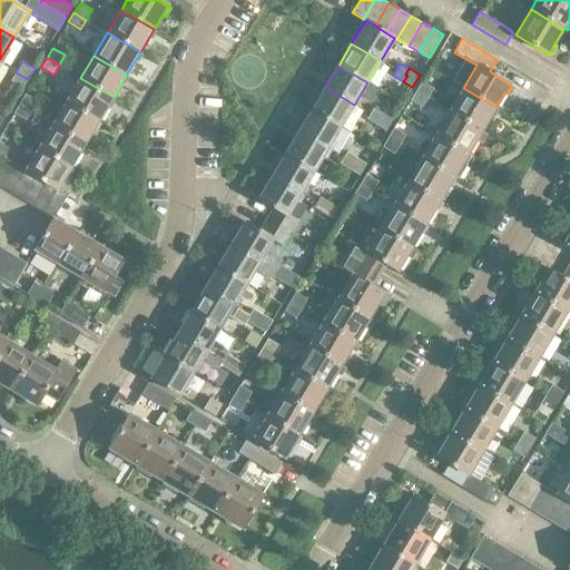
[(28,79),(16,72),(10,81),(22,88),(28,79)]
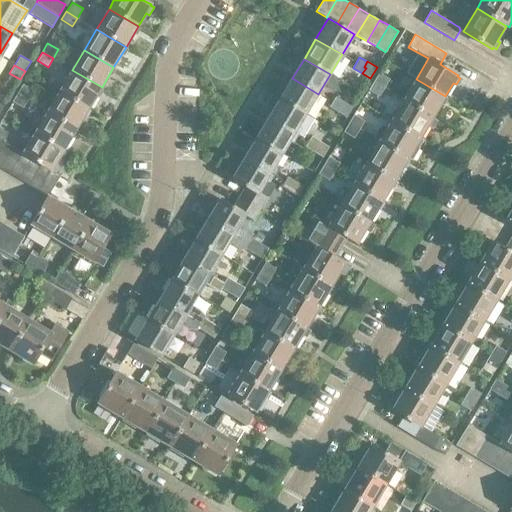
[(60,90),(89,107),(102,87),(72,70),(60,90)]
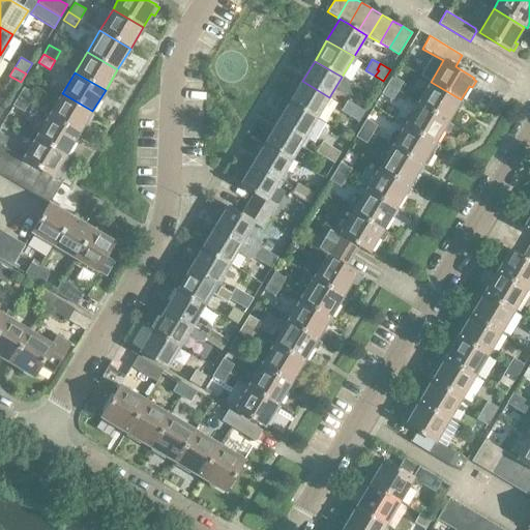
[(386,85),(398,91),(404,82),(391,75),(386,85)]
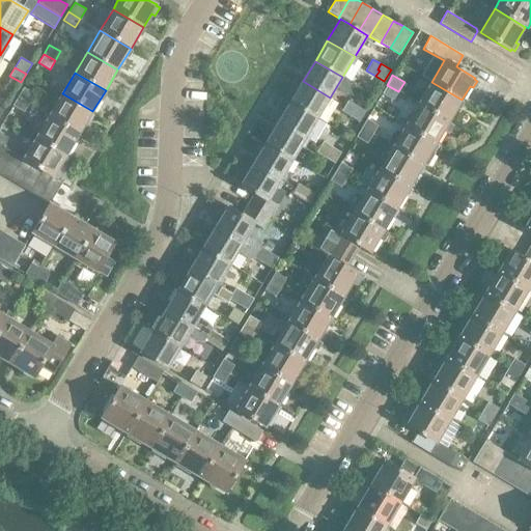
[(290,102),(317,118),(330,98),(303,81),(290,102)]
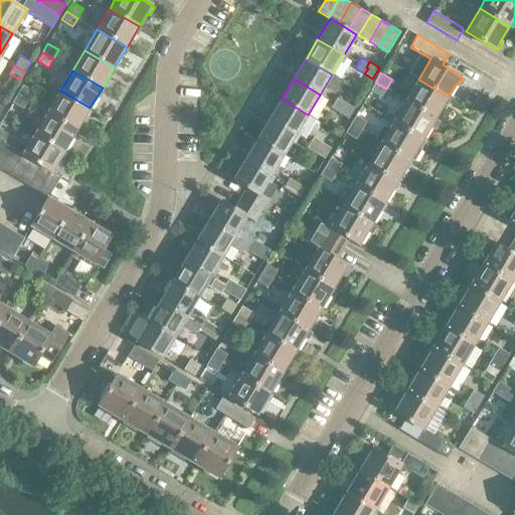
[(406,101),(436,118),(444,104),(447,106),(451,100),(448,98),(448,97),(418,79),(406,101)]
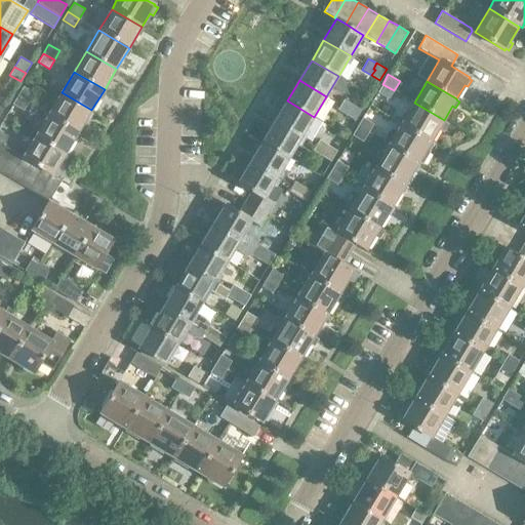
[(394,90),(382,84),(377,92),(389,99),(394,90)]
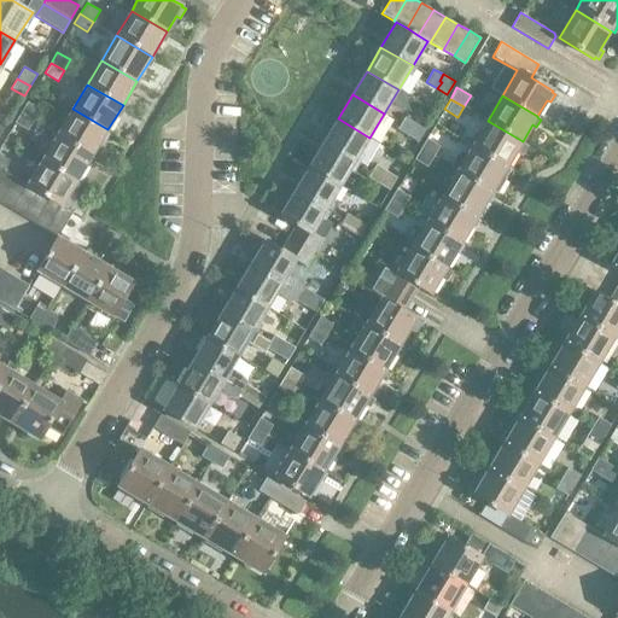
[(21,112),(34,120),(40,109),(27,101),(21,112)]
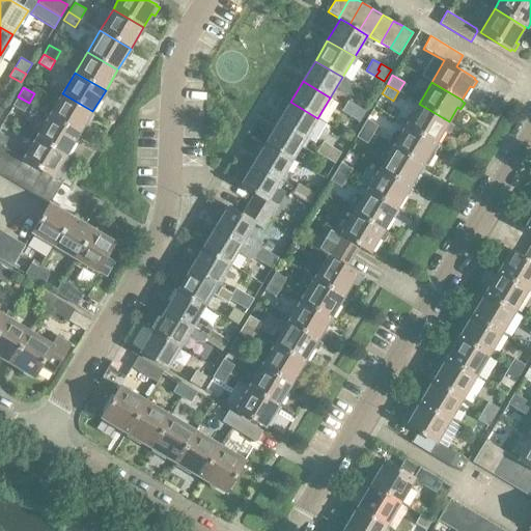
[(49,115),(80,133),(92,111),(62,93),(49,115)]
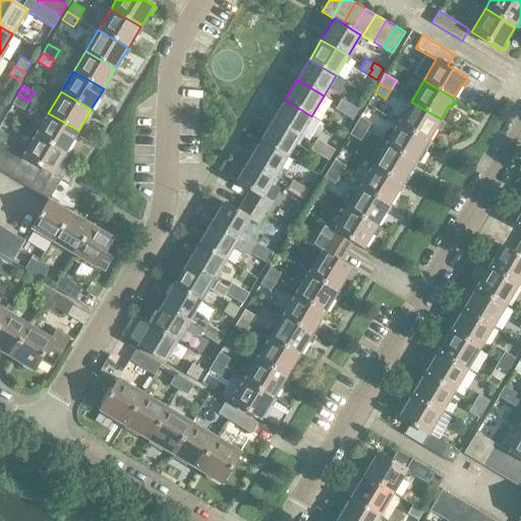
[(29,101),(17,95),(12,104),(23,110),(29,101)]
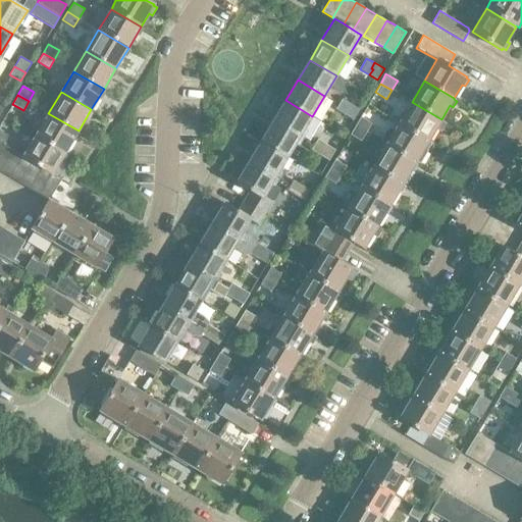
[(335,109),(346,115),(349,110),(347,109),(350,103),(342,99),(335,109)]
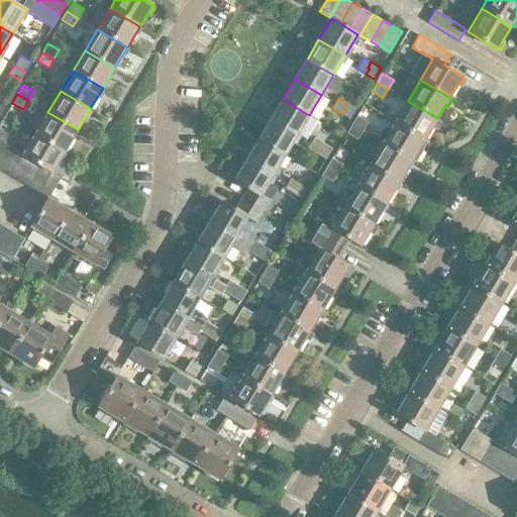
[(271,119),(297,135),(309,115),(283,99),(271,119)]
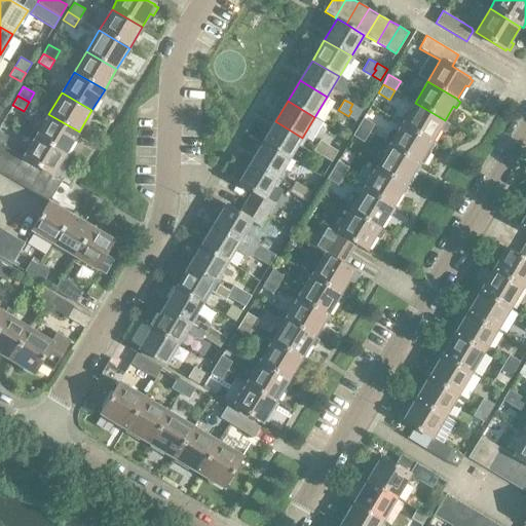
[(402,123),(431,142),(440,128),(443,130),(447,123),(444,121),(445,120),(415,103),(402,123)]
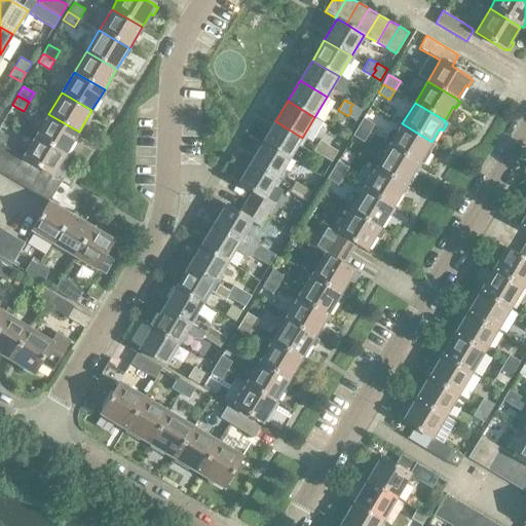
[(355,121),(359,116),(363,110),(352,104),(349,110),(351,111),(348,116),(355,121)]
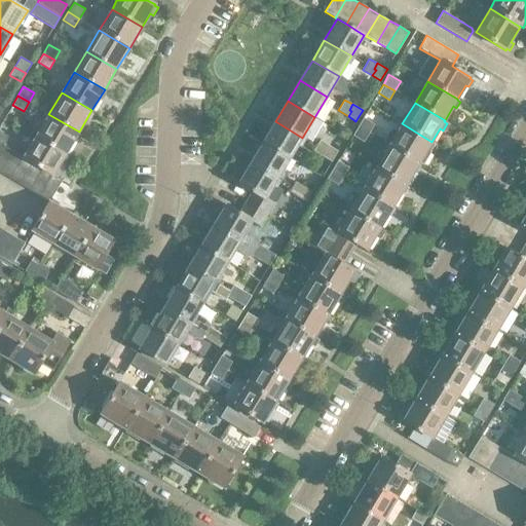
[(79,132),(48,114),(36,135),(67,153),(79,132)]
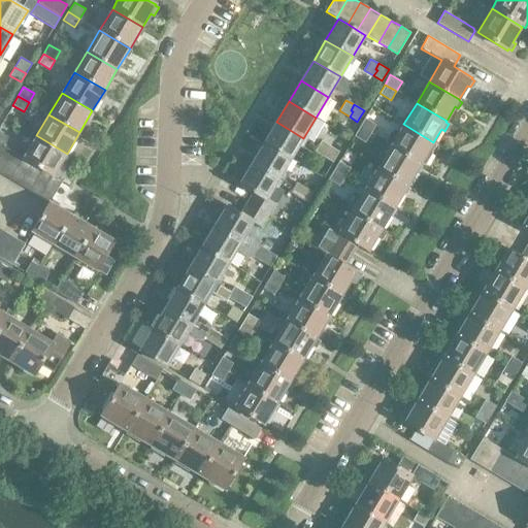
[(359,127),(370,134),(376,125),(365,118),(359,127)]
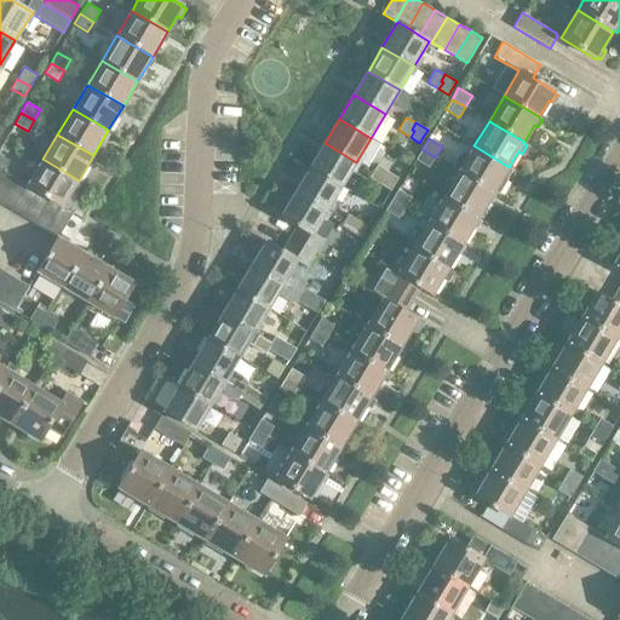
[(310,167),(342,187),(356,162),(325,143),(310,167)]
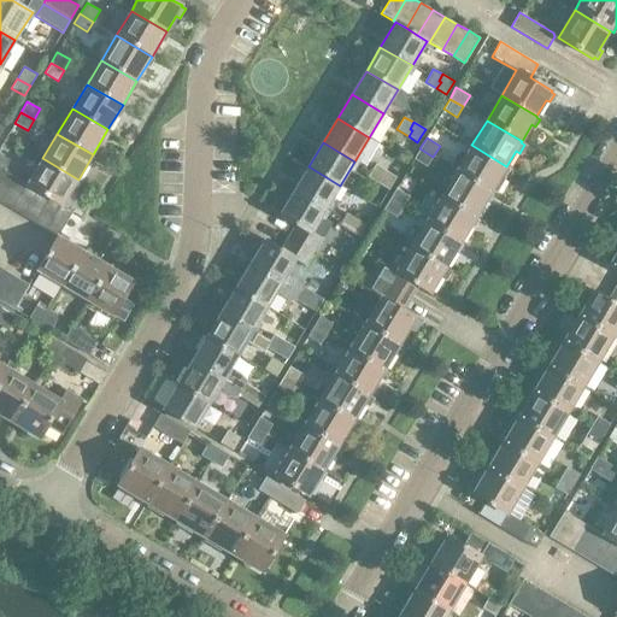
[(506,166),(471,145),(471,146),(469,145),(465,151),(457,153),(450,165),(457,170),(492,191),(501,175),(505,177),(510,169),(506,166)]
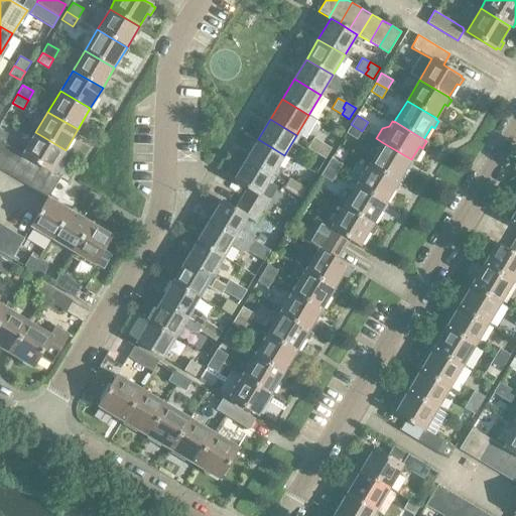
[(362,131),(351,124),(346,133),(357,140),(362,131)]
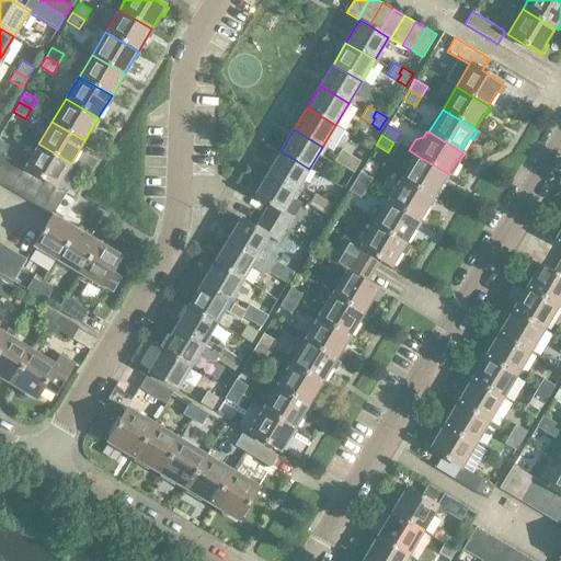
[(0,151),(2,153),(3,155),(10,145),(0,138),(0,151)]
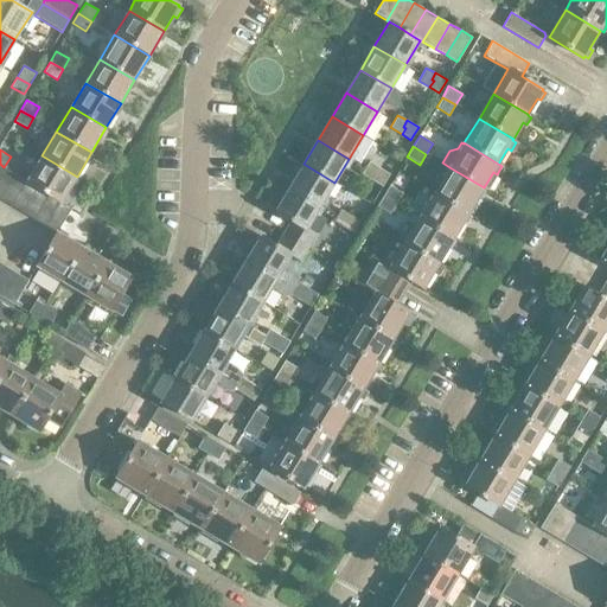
[(75,190),(70,186),(77,177),(42,155),(32,172),(27,180),(37,186),(49,193),(61,200),(62,202),(66,204),(75,190)]
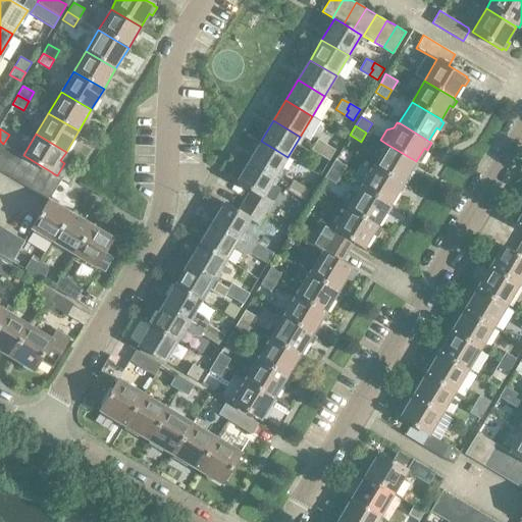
[(311,150),(320,156),(324,150),(322,149),(325,144),(317,139),(311,150)]
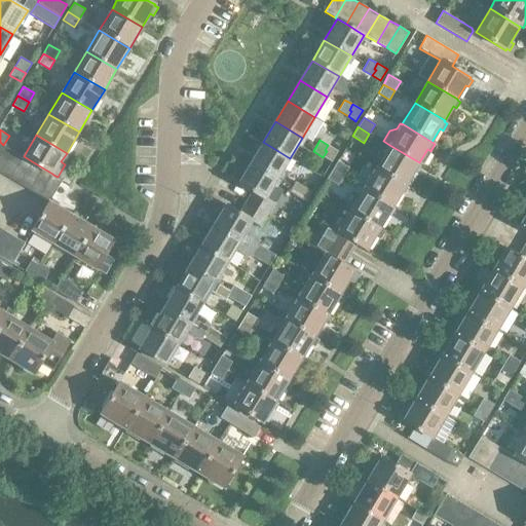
[(290,158),(263,142),(251,161),(277,178),(290,158)]
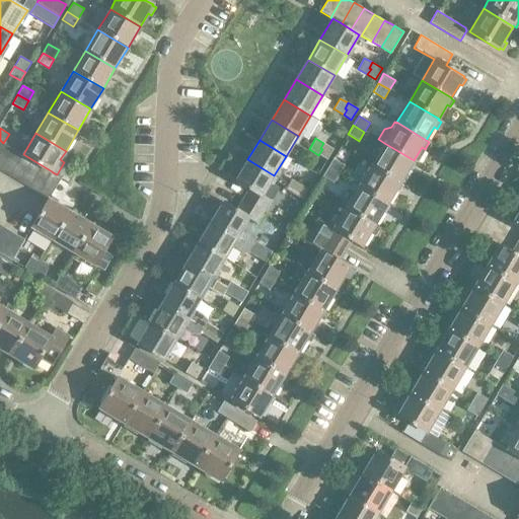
[(0,168),(12,148),(3,143),(2,142),(0,145),(0,168)]
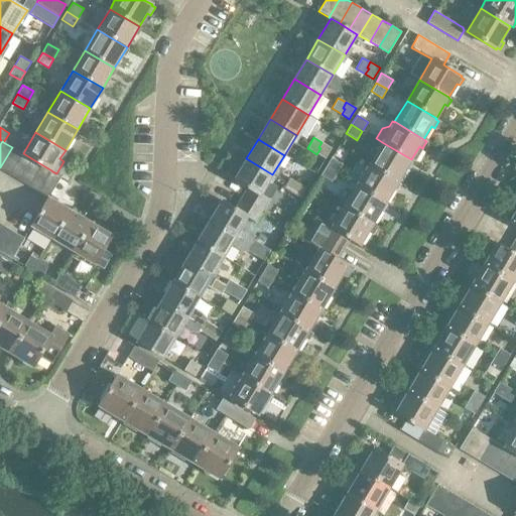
[(320,148),(316,154),(325,159),(332,148),(321,142),(318,147),(320,148)]
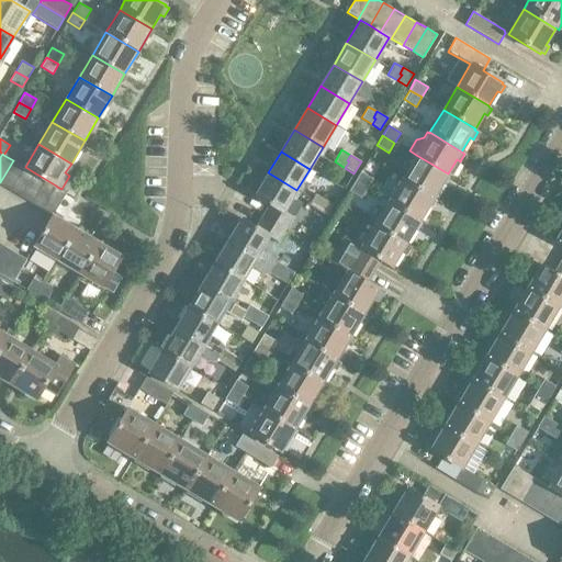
[(402,178),(434,197),(442,182),(446,184),(450,177),(447,176),(448,173),(416,155),(402,178)]
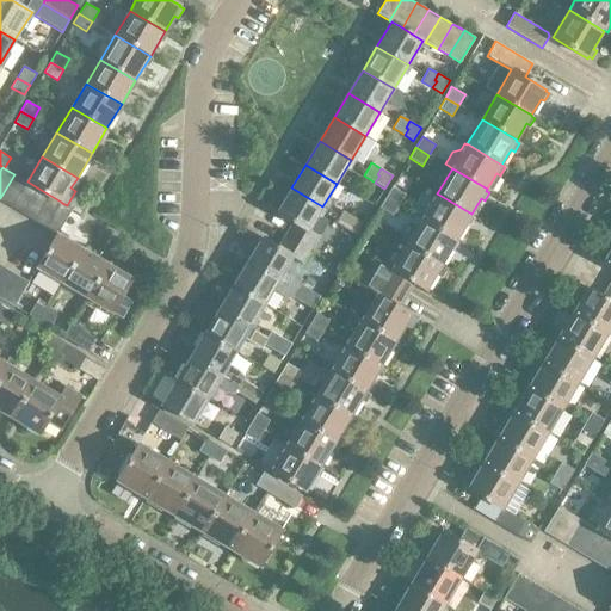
[(14,174),(0,198),(0,199),(11,207),(26,181),(14,174)]
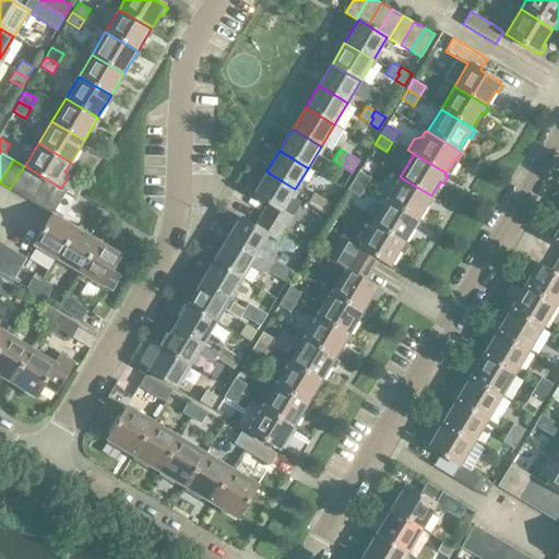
[(24,166),(10,189),(20,195),(34,171),(25,166),(24,166)]
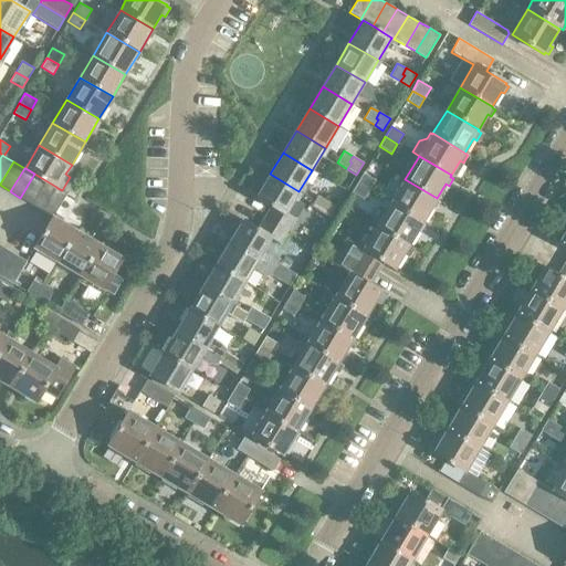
[(357,184),(369,190),(375,180),(363,173),(357,184)]
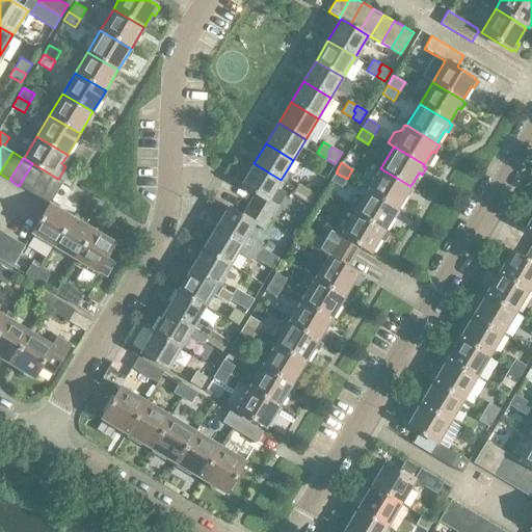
[(32,163),(19,186),(30,192),(43,169),(32,163)]
